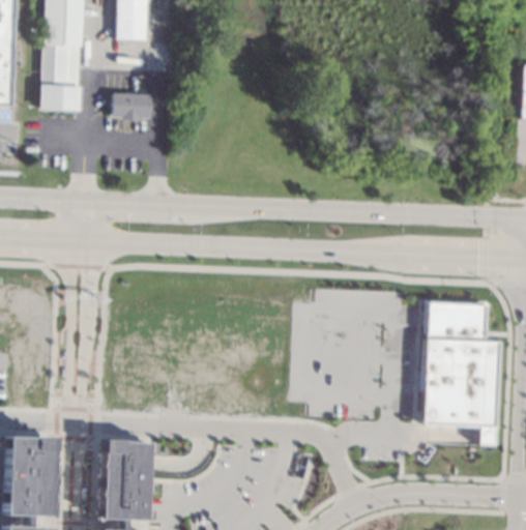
[(12,0),(0,0),(0,104),(10,105),(12,0)]
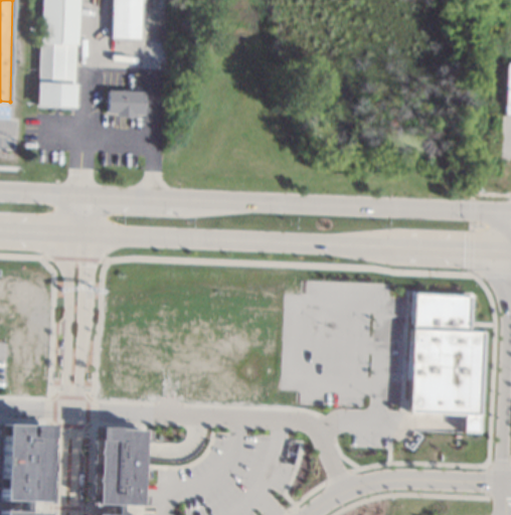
[(40,0),(80,0),(77,108),(37,107),(40,0)]
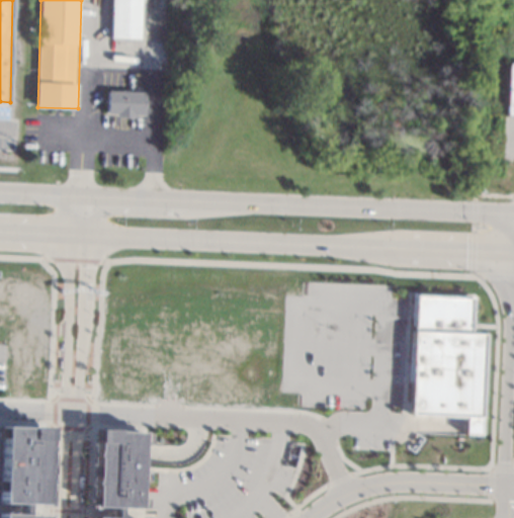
[(113,0),(142,0),(141,39),(112,38),(113,0)]
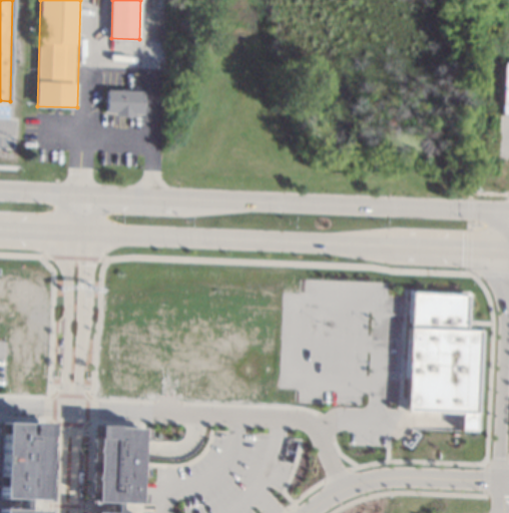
[(142,85),(142,90),(145,90),(145,113),(136,113),(135,116),(116,115),(116,112),(108,111),(108,89),(137,90),(137,85),(142,85)]
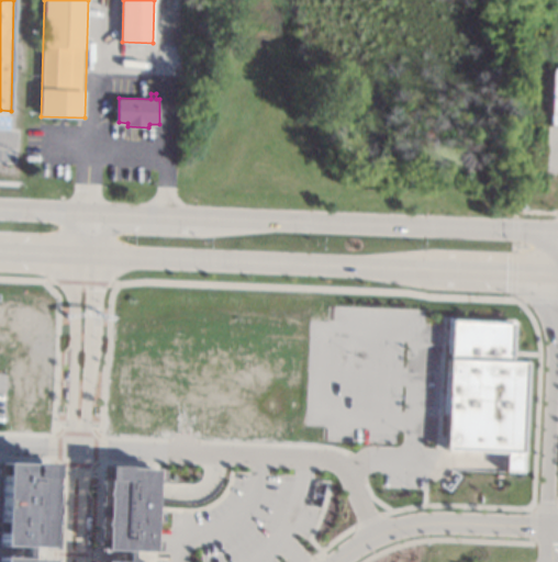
[(445,449),(506,452),(506,461),(505,471),(523,471),(527,361),(512,360),(514,322),(450,319),(445,449)]
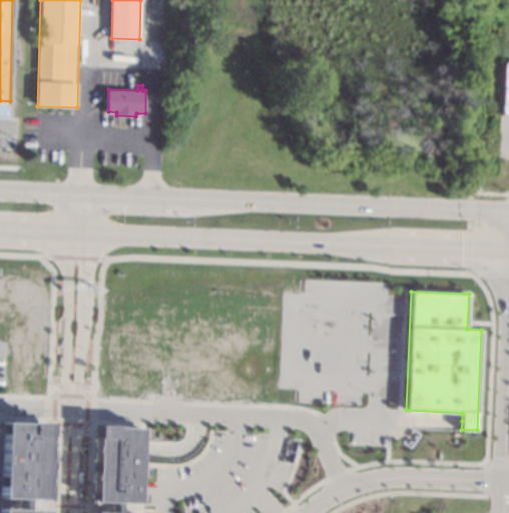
[(1,512),(2,509),(21,509),(22,499),(2,498),(4,445),(5,422),(50,423),(49,436),(48,436),(45,500),(26,499),(25,510),(45,511),(44,512),(1,512)]
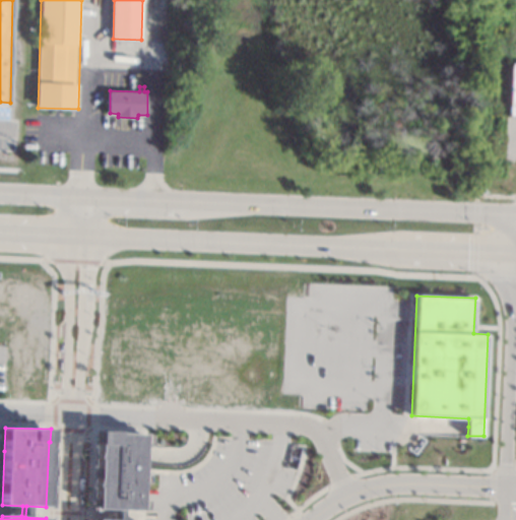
[(114,519),(115,510),(94,509),(98,444),(97,444),(97,431),(117,432),(117,433),(143,434),(142,453),(140,511),(120,510),(119,519),(114,519)]
